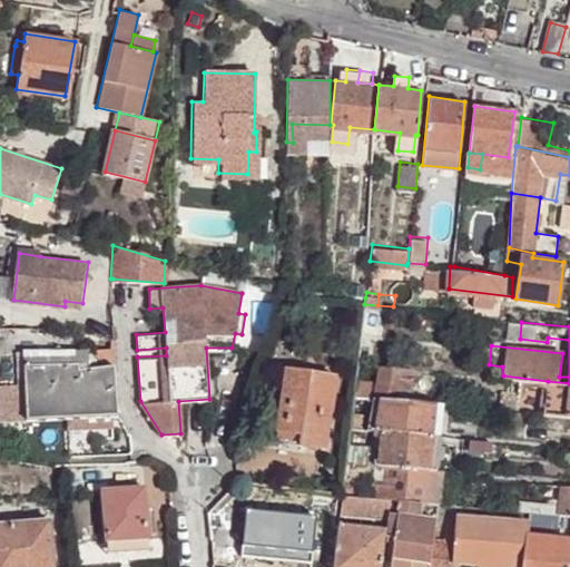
[(361,335),(357,361),(367,362),(371,336),(361,335)]
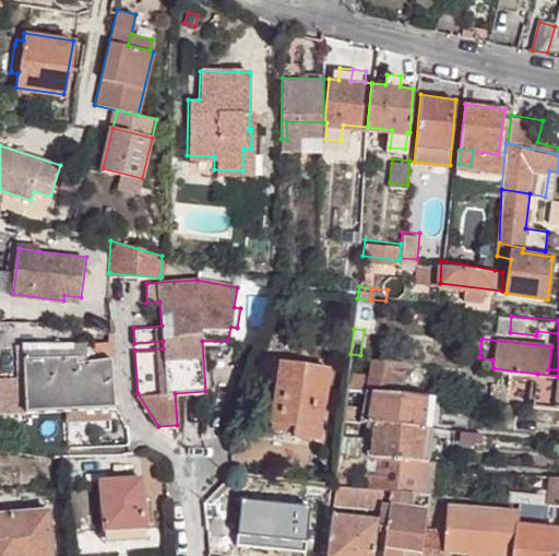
[(76,359),(85,359),(85,344),(21,345),(21,350),(49,350),(49,355),(76,355),(76,359)]
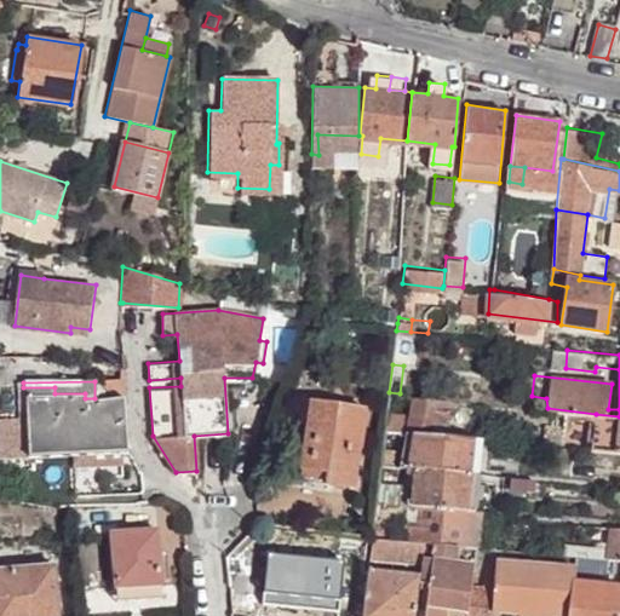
[(121,450),(128,450),(122,397),(95,398),(85,398),(85,393),(55,393),(55,387),(23,387),(24,416),(0,416),(0,454),(74,453),(74,465),(93,464),(93,452),(121,450)]
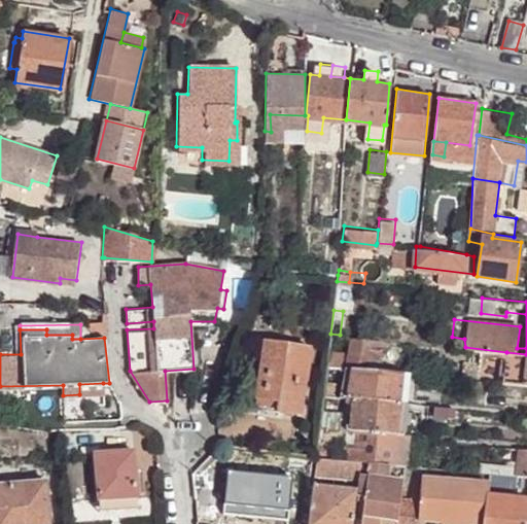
[(328,349),(327,363),(393,371),(393,363),(379,361),(381,339),(351,336),(348,351),(328,349)]
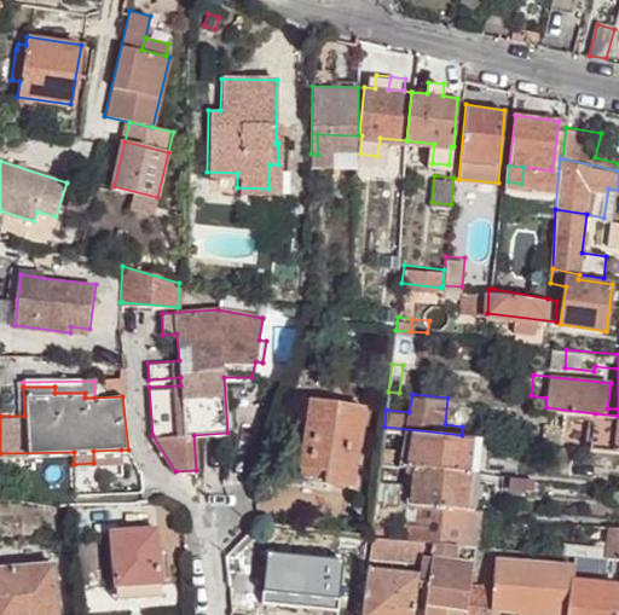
[(311,399),(306,429),(313,430),(307,465),(327,468),(325,482),(351,486),(357,446),(350,444),(356,405),(311,399)]
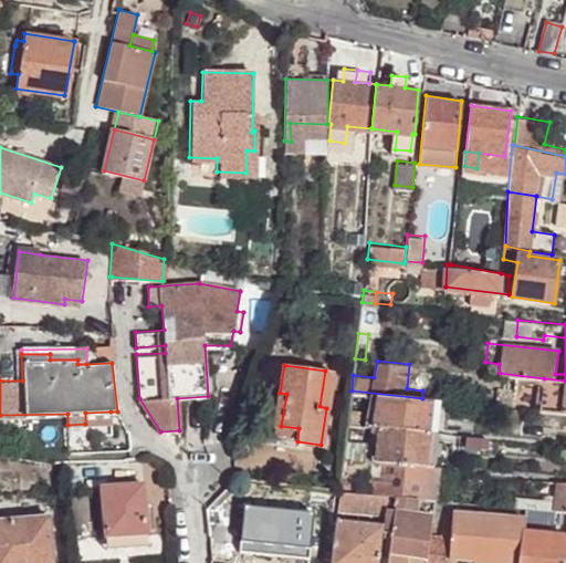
[(333,372),(325,371),(320,406),(326,408),(333,372)]
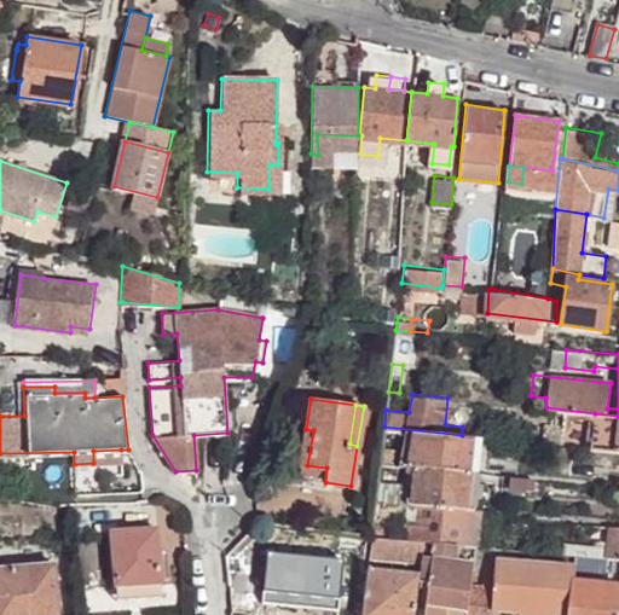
[(618,416),(595,413),(591,448),(618,451),(618,416)]
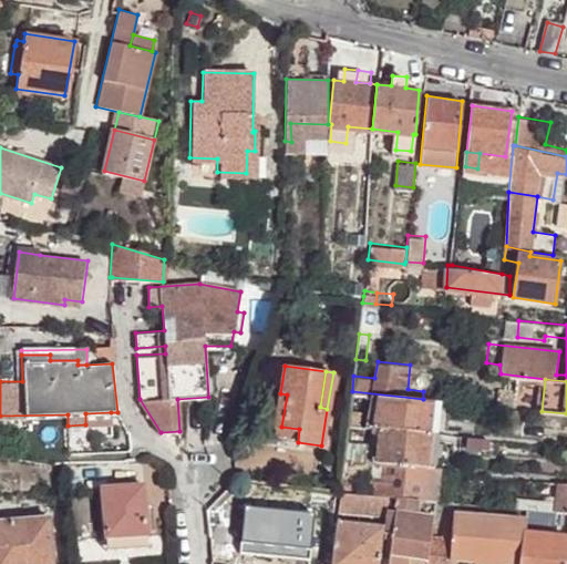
[(366,424),(380,427),(431,432),(435,400),(423,399),(352,391),(351,401),(370,403),(366,424)]
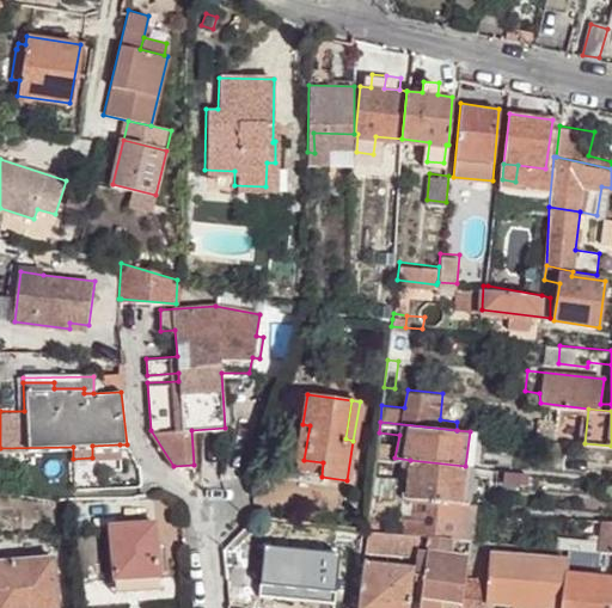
[(310,425),(303,424),(294,472),(322,477),(323,462),(304,460),(310,425)]
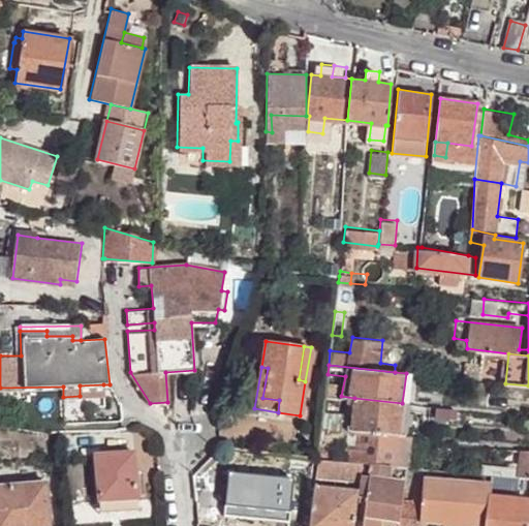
[(103,384),(80,385),(80,396),(103,396),(103,384)]
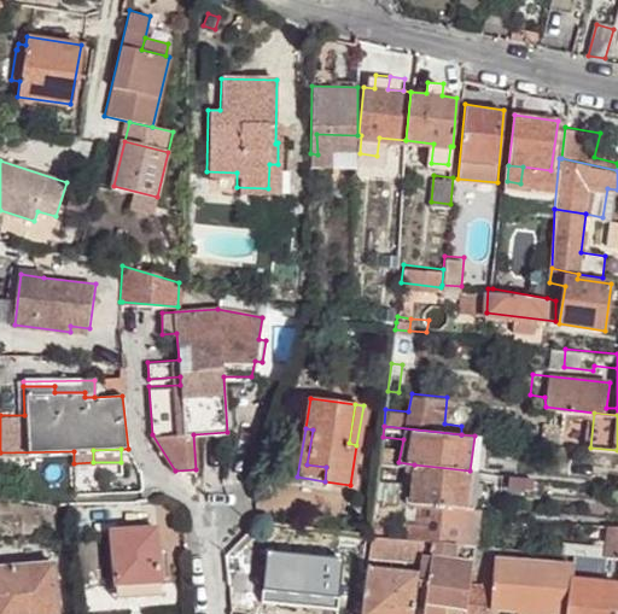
[(379,461),(375,497),(391,500),(395,463),(379,461)]
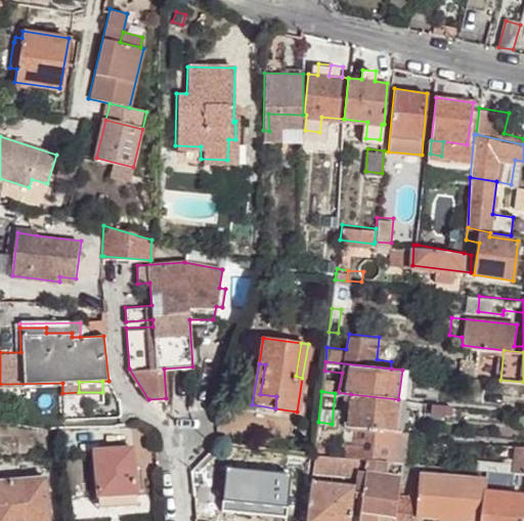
[(348,425),(395,430),(398,399),(351,394),(348,425)]
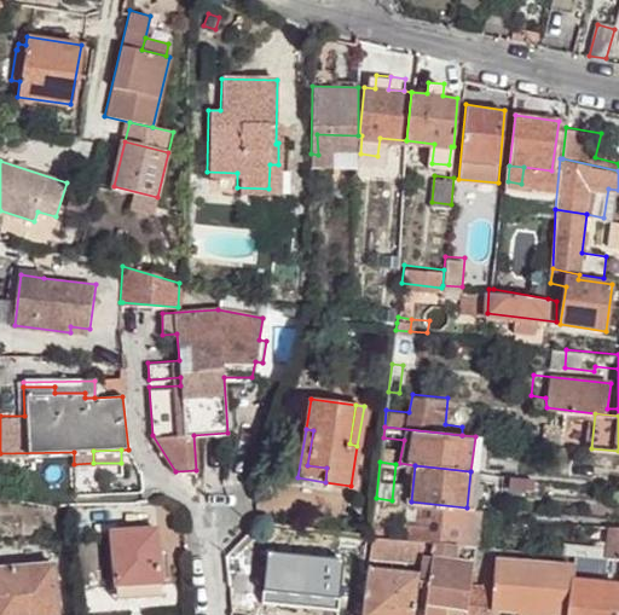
[(533,479),(503,475),(502,487),(532,489),(533,479)]
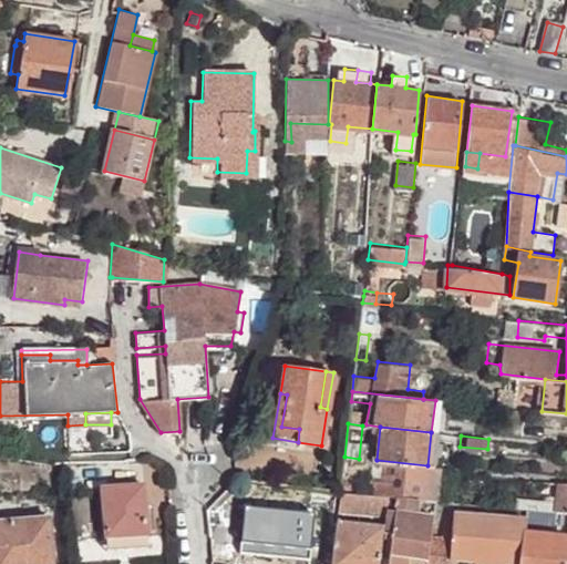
[(374,480),(373,494),(388,494),(398,496),(404,496),(422,499),(424,499),(428,465),(377,460),(359,459),(344,457),(341,477),(352,478),(353,470),(371,472),(371,468),(382,468),(381,480),(374,480)]
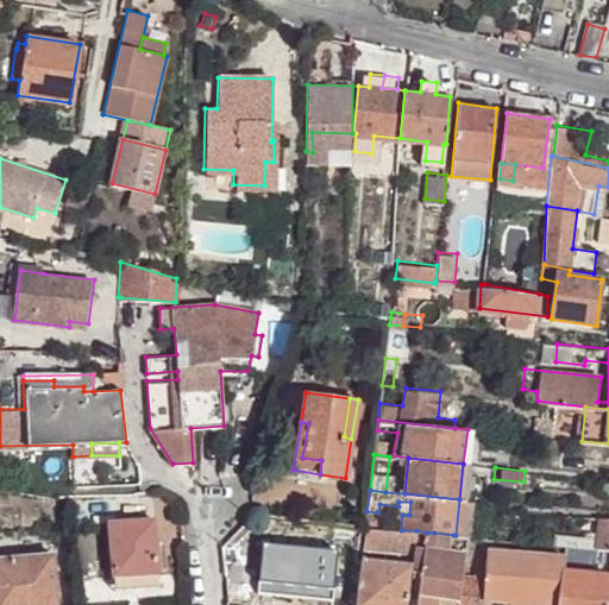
[(108,522),(113,574),(158,572),(156,540),(154,517),(108,522)]
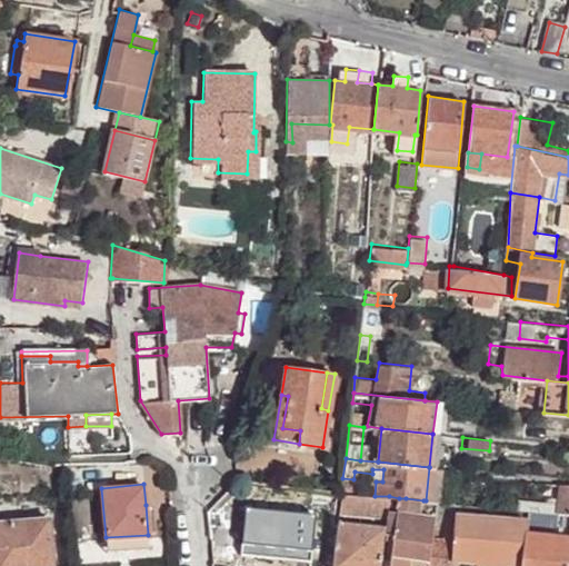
[(568,485),(561,485),(558,505),(557,513),(568,514),(568,485)]
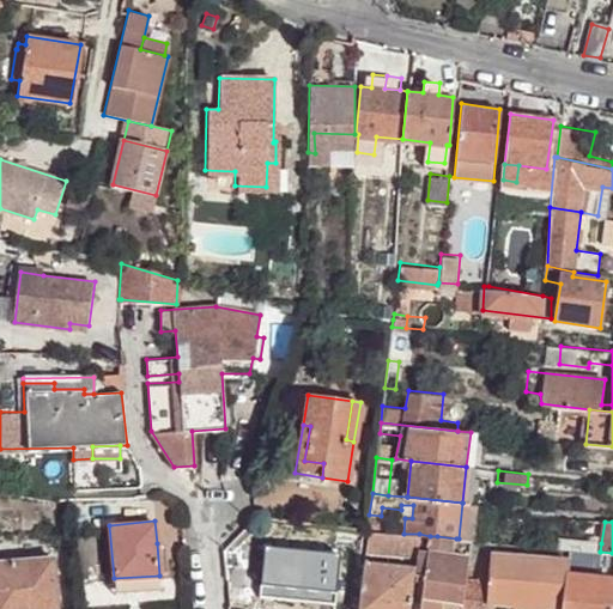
[(368,530),(357,608),(404,608),(408,576),(408,573),(405,567),(399,565),(371,562),(374,549),(417,554),(417,550),(417,546),(419,534),(404,534),(368,530)]
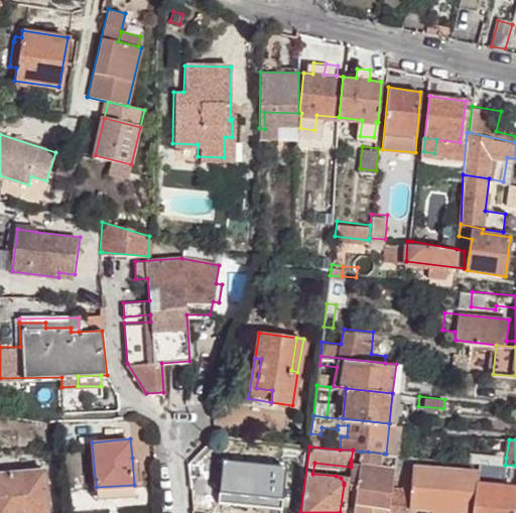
[(362,452),(353,450),(351,460),(361,462),(362,452)]
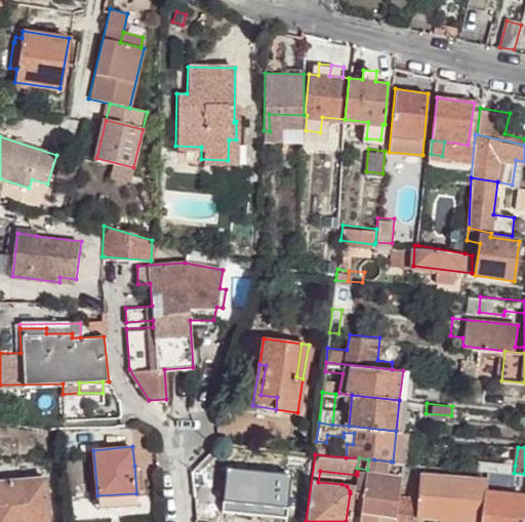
[(373,474),(357,472),(357,475),(356,484),(365,485),(360,521),(395,521),(398,495),(400,477),(389,476),(391,462),(374,459),(373,474)]
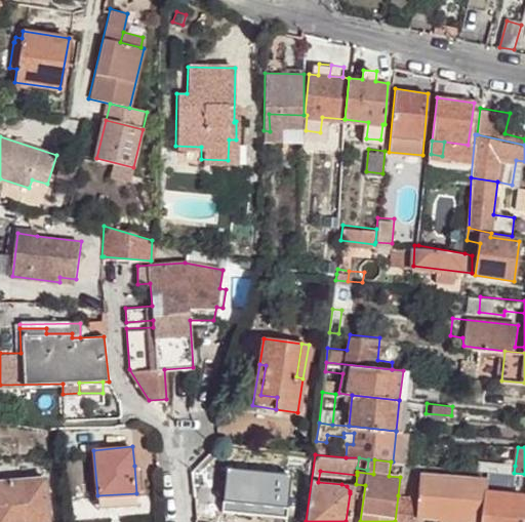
[(479,462),(478,470),(487,471),(514,473),(515,466),(479,462)]
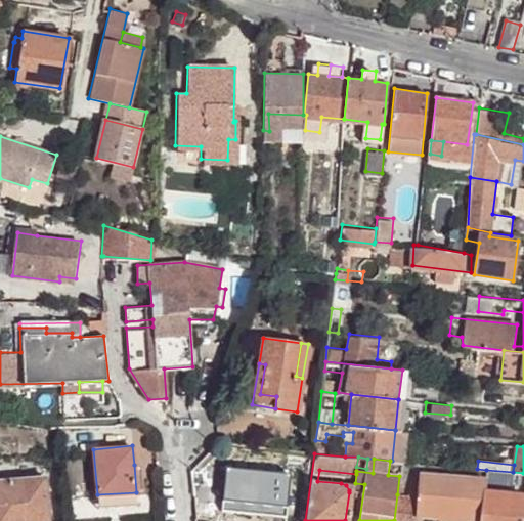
[(134,465),(136,492),(146,491),(145,475),(140,476),(139,465),(134,465)]
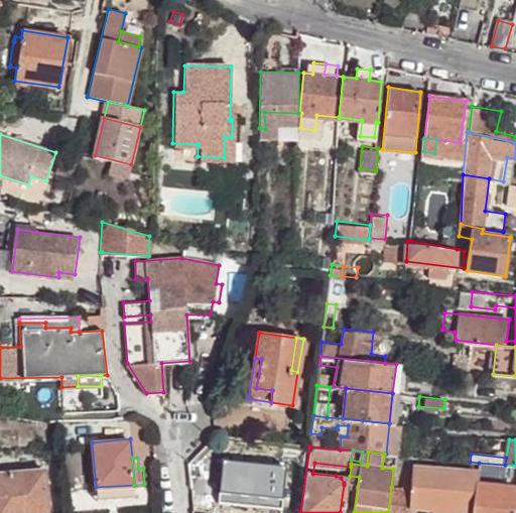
[(505,465),(479,463),(477,472),(478,474),(504,476),(505,465)]
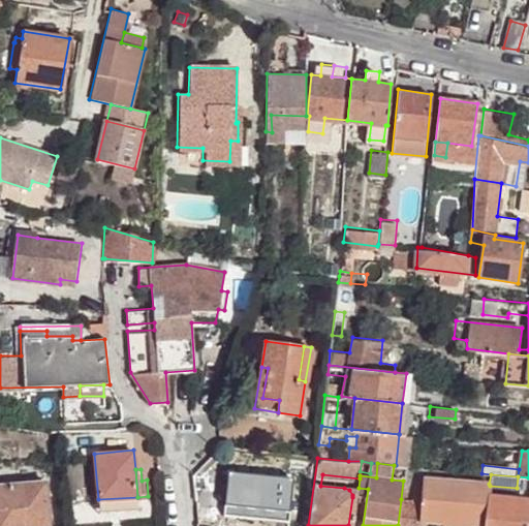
[(528,477),(518,476),(517,488),(528,489),(528,477)]
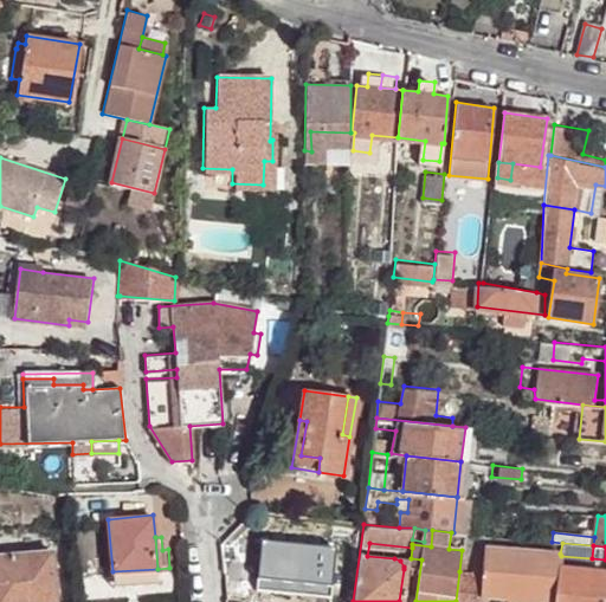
[(487,547),(484,574),(483,595),(509,596),(509,601),(535,601),(536,600),(555,601),(559,568),(561,556),(560,554),(487,547)]
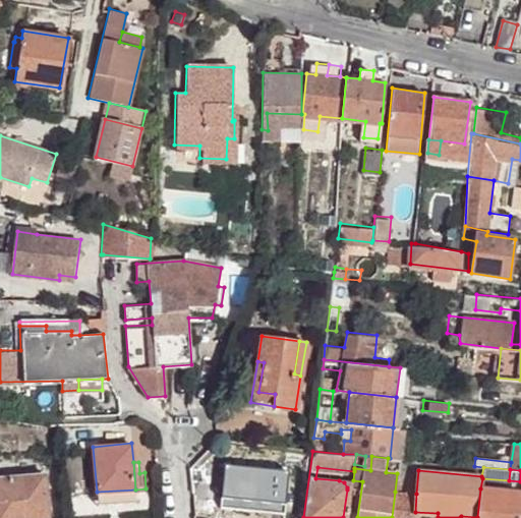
[(0,517),(48,517),(45,472),(0,475),(0,517)]
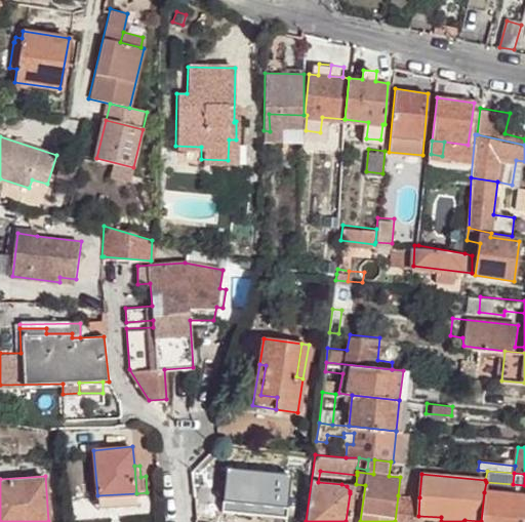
[(523,521),(524,511),(524,496),(484,492),(481,521),(480,521),(523,521)]
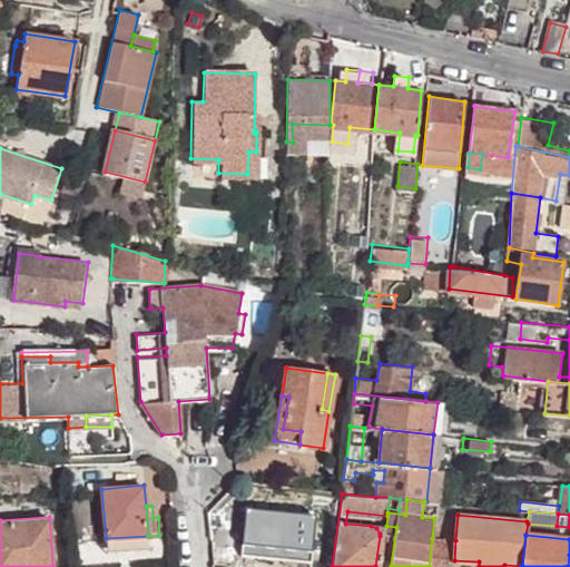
[(148,536),(106,538),(107,550),(149,547),(148,536)]
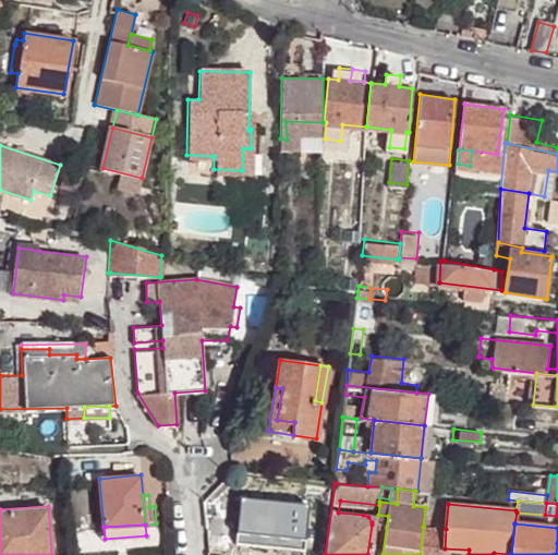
[(367,554),(373,554),(377,525),(372,525),(367,554)]
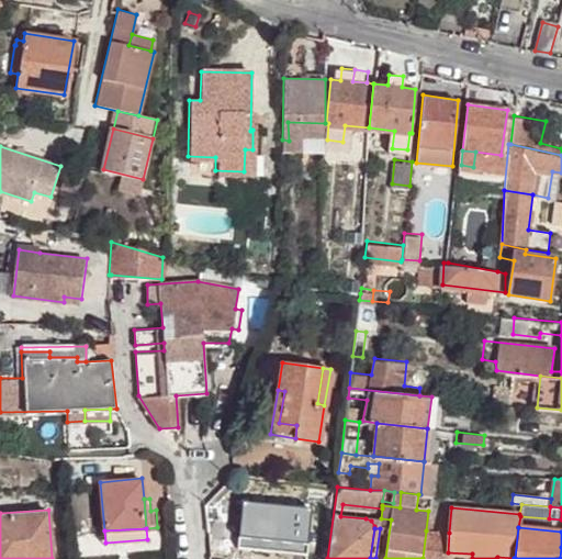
[(426,530),(423,558),(447,558),(448,552),(449,533),(426,530)]
